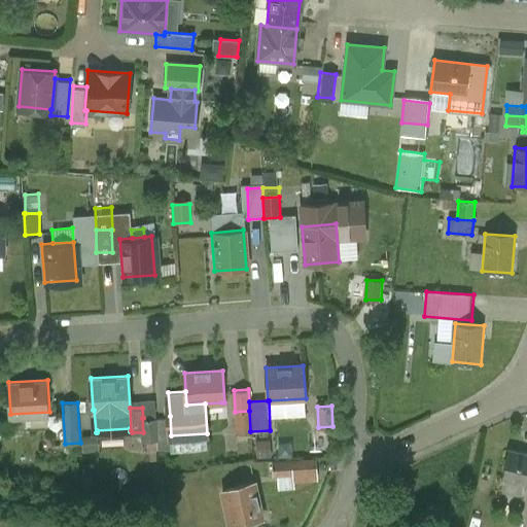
[(249,411),(235,412),(236,432),(250,431),(249,411)]
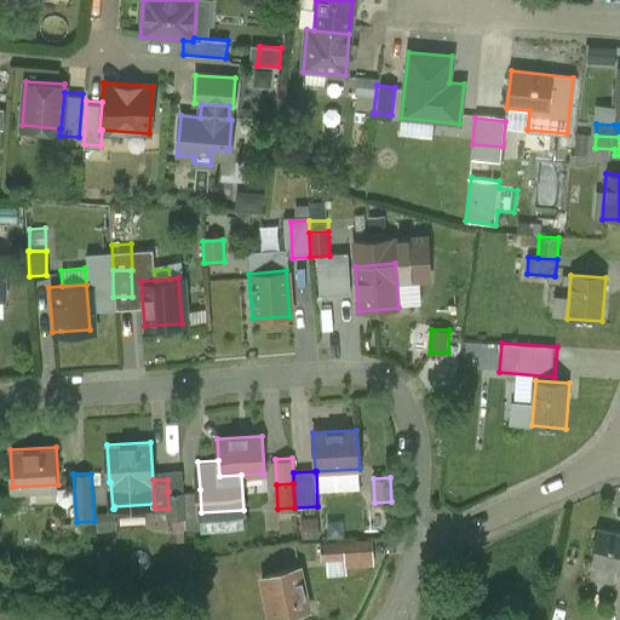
[(200,489),(184,491),(185,515),(187,526),(202,524),(201,512),(200,489)]
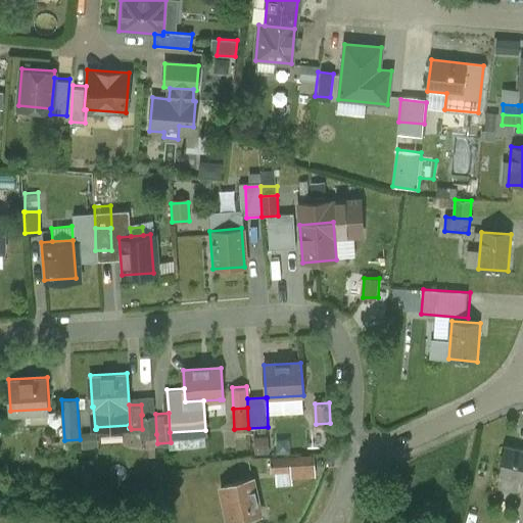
[(142,415),(141,415),(142,429),(142,435),(146,434),(156,434),(155,414),(142,415)]
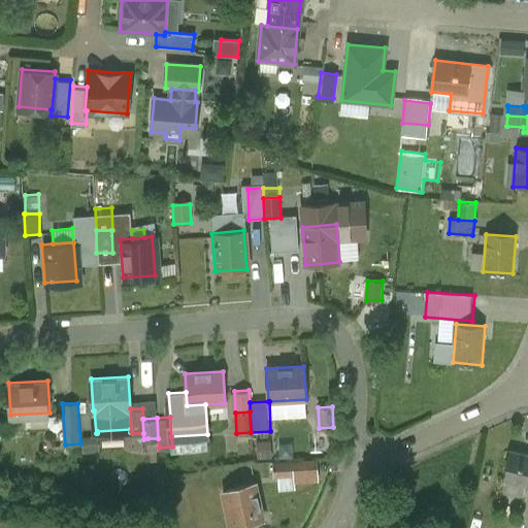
[(158,438),(147,438),(149,448),(159,448),(158,438)]
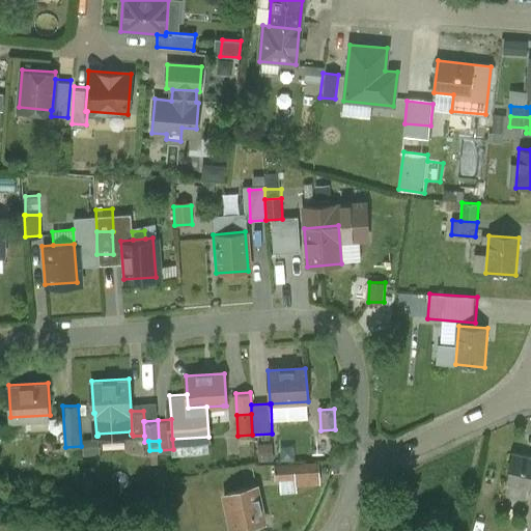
[(530,456),(511,452),(504,482),(530,488),(530,456)]
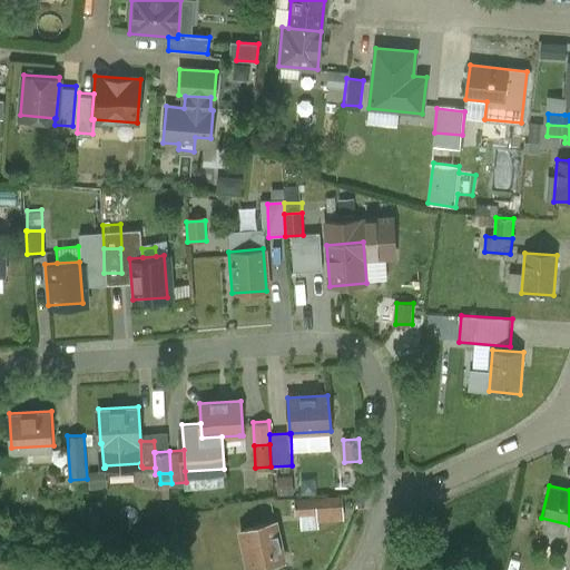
[(342,497),(294,499),(295,514),(317,513),(318,520),(343,519),(342,497)]
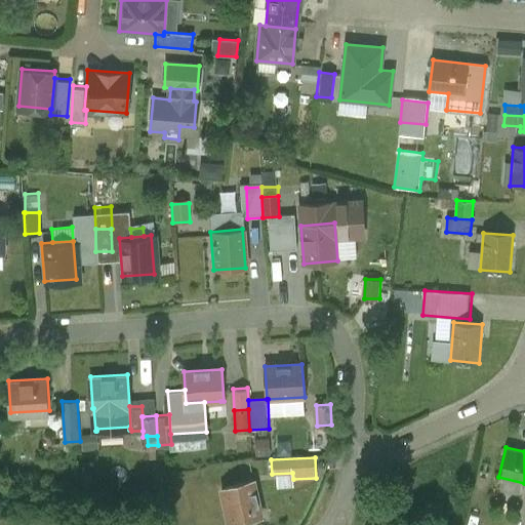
[(253,479),(221,486),(230,523),(261,516),(253,479)]
